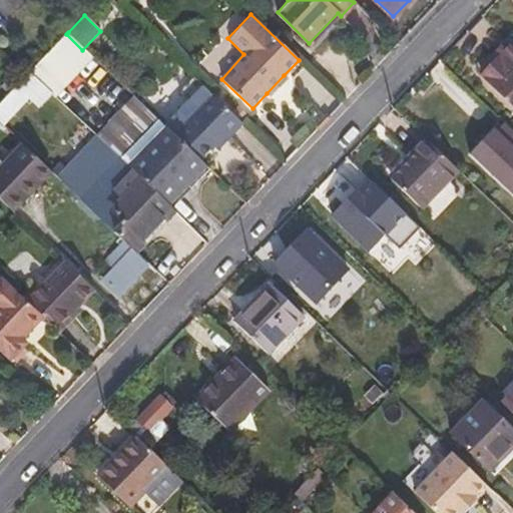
[(512,49),(505,57),(486,77),(512,103),(499,116),(512,129),(512,49)]
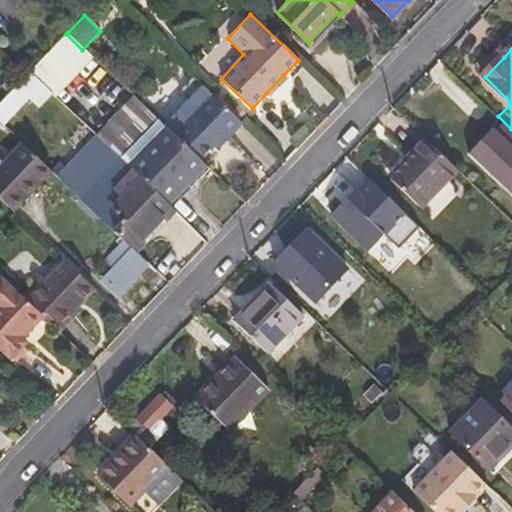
[(501,54),(481,74),(485,77),(504,57),(501,54)]
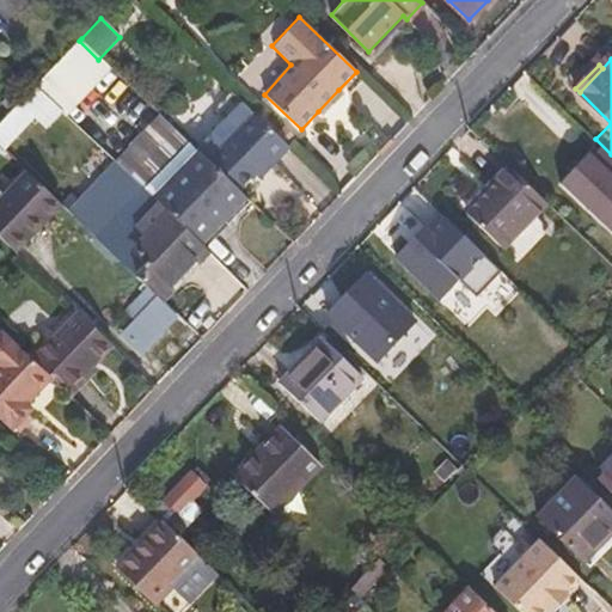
[(48,73),(34,89),(59,114),(74,97),(48,73)]
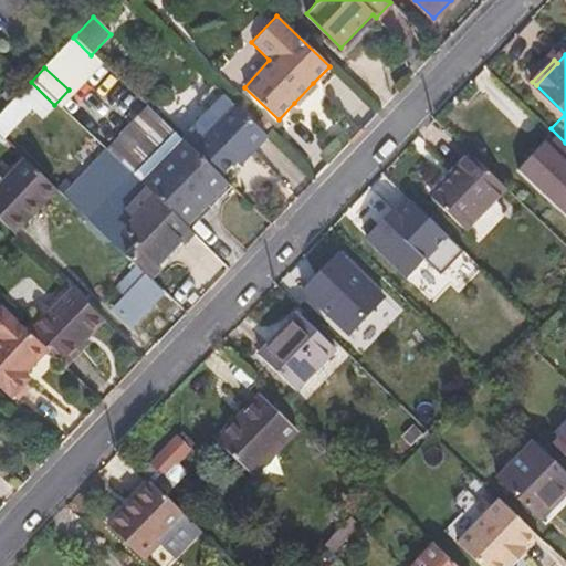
[(31,82),(0,114),(0,133),(3,137),(33,108),(42,116),(54,105),(31,82)]
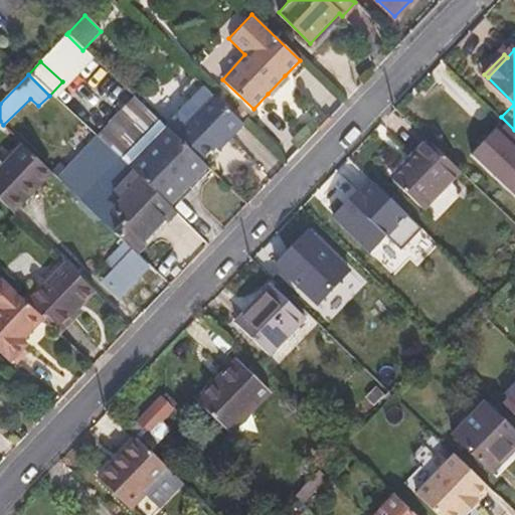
[(285,75),(268,94),(274,99),(291,80),(285,75)]
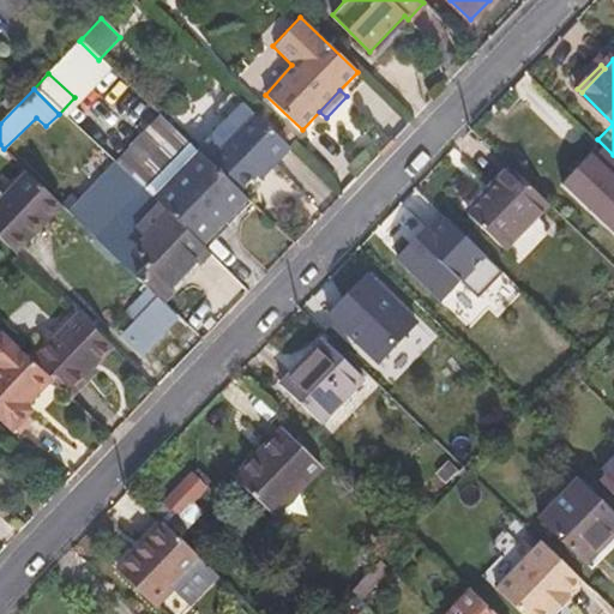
[(240,100),(194,150),(198,154),(238,192),(256,173),(271,157),(275,161),(288,146),(240,100)]
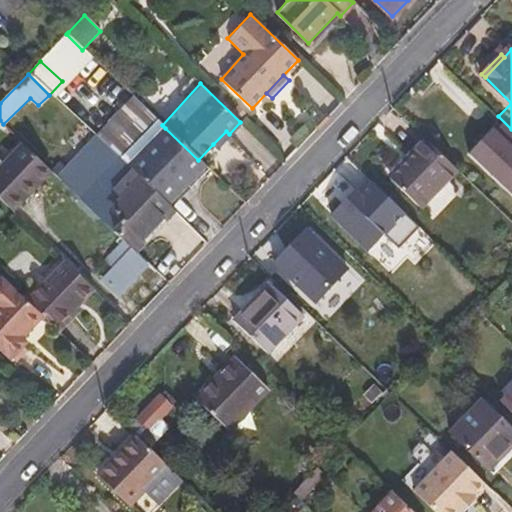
[(131,96),(93,136),(96,140),(106,149),(145,109),(131,96)]
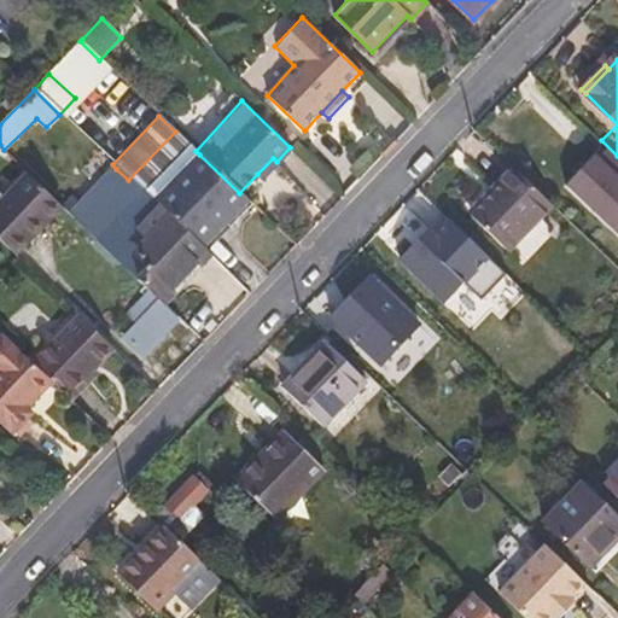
[(199,155),(153,204),(172,221),(200,250),(248,200),(239,193),(199,155)]
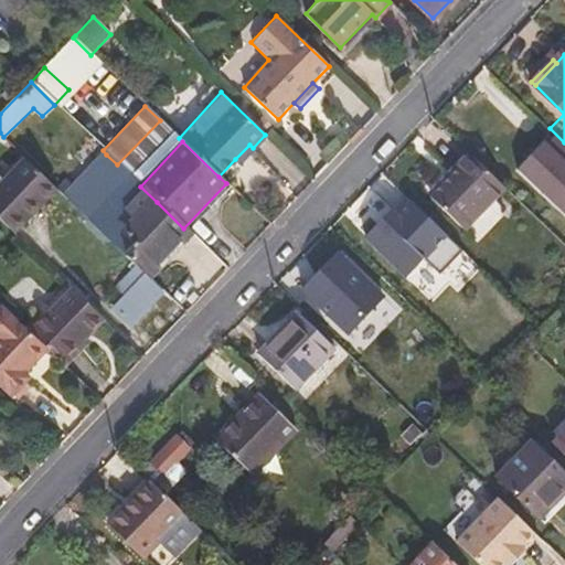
[(543,181),(537,187),(564,212),(564,161),(545,142),(525,163),(543,181)]
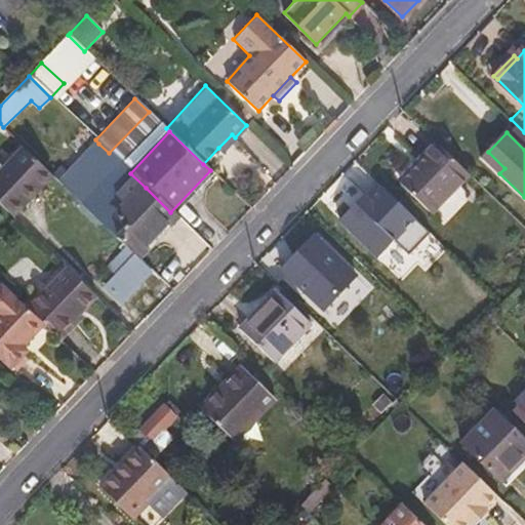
[(232,134),(218,148),(221,151),(235,137),(232,134)]
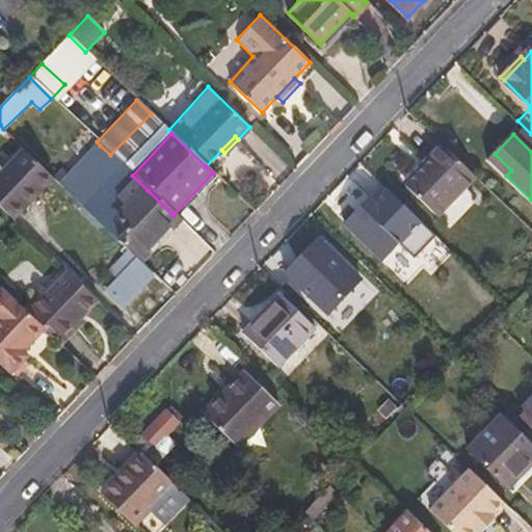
[(405,184),(439,215),(477,176),(444,143),(427,161),(405,184)]
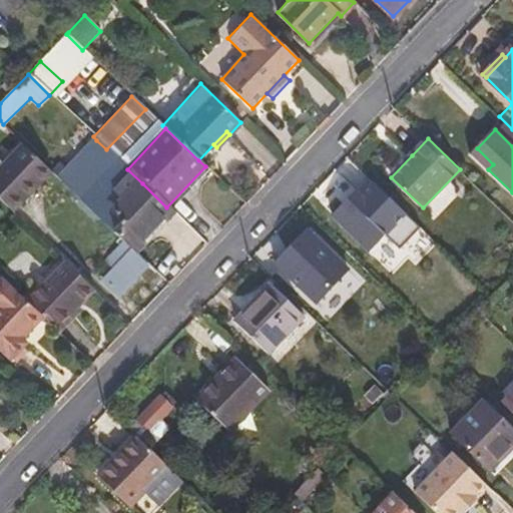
[(96,140),(59,177),(82,200),(120,162),(106,149),(96,140)]
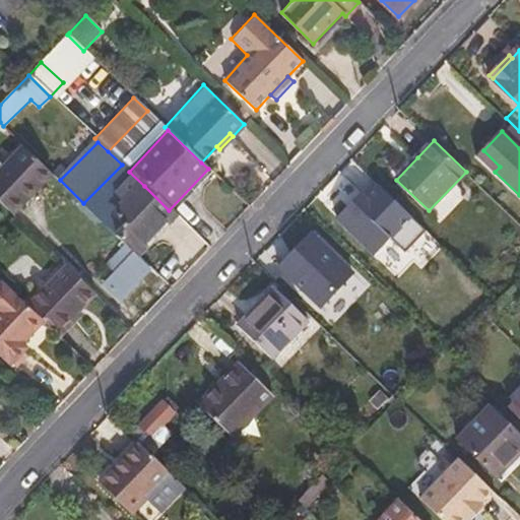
[(24,146),(0,172),(0,202),(14,215),(54,174),(24,146)]
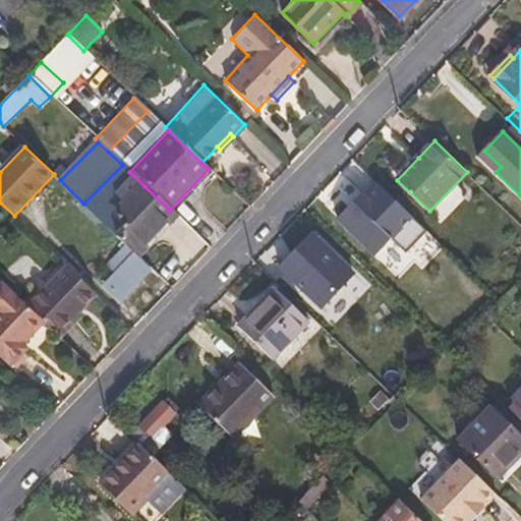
[(412,152),(390,174),(397,180),(418,158),(412,152)]
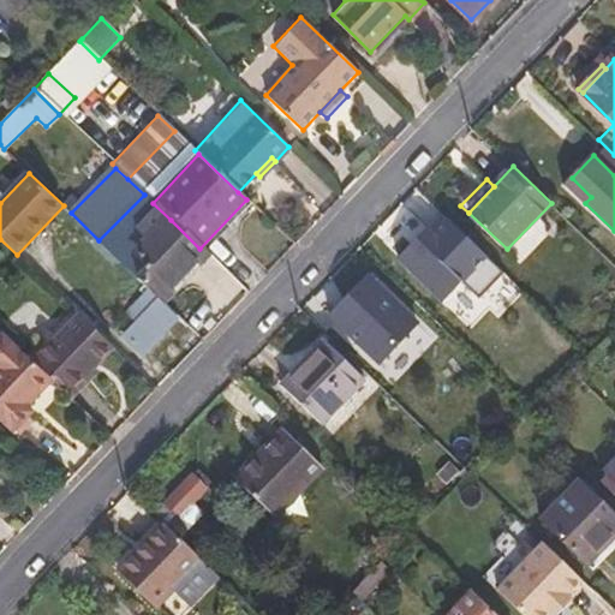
[(99,240),(150,290),(161,300),(206,254),(199,249),(171,220),(153,203),(144,195),(99,240)]
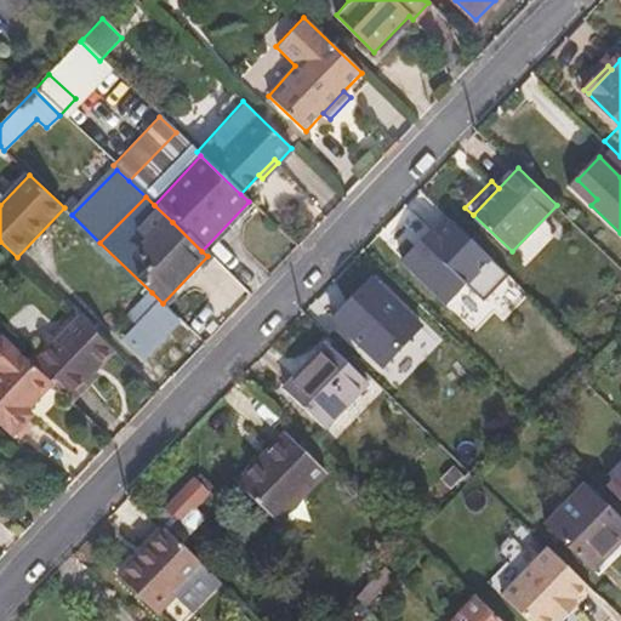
[(249,201),(201,251),(208,256),(211,258),(257,210),(249,201)]
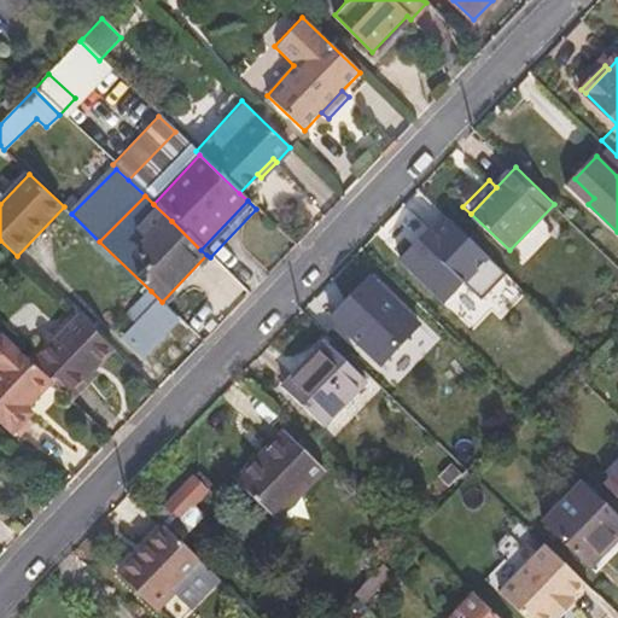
[(432,223),(396,260),(430,292),(444,277),(450,283),(455,278),(466,290),(483,273),(432,223)]
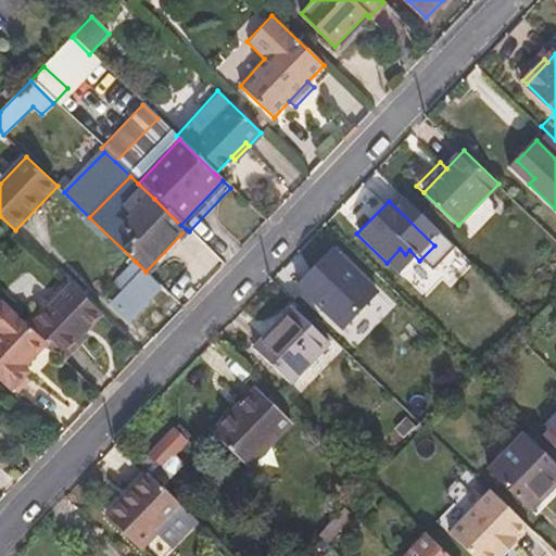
[(297,287),(328,317),(348,298),(351,302),(366,286),(329,252),(297,287)]
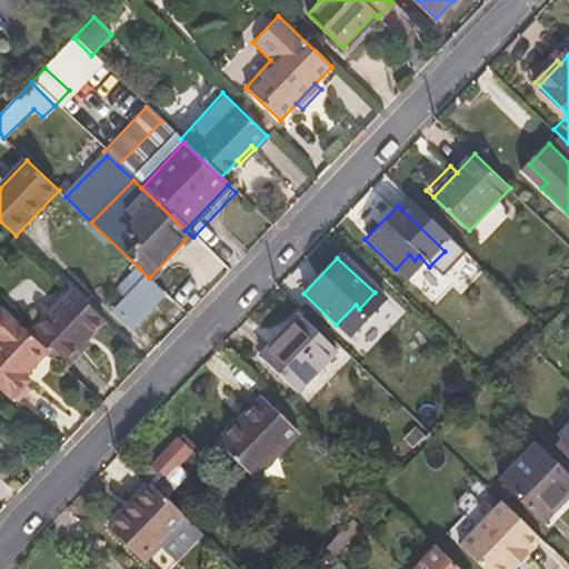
[(135,291),(115,311),(130,327),(166,293),(149,278),(139,268),(125,281),(135,291)]
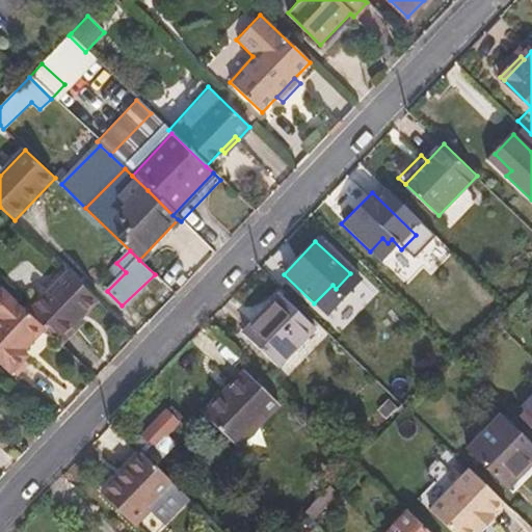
[(28,314),(44,329),(57,342),(78,322),(98,301),(68,272),(28,314)]
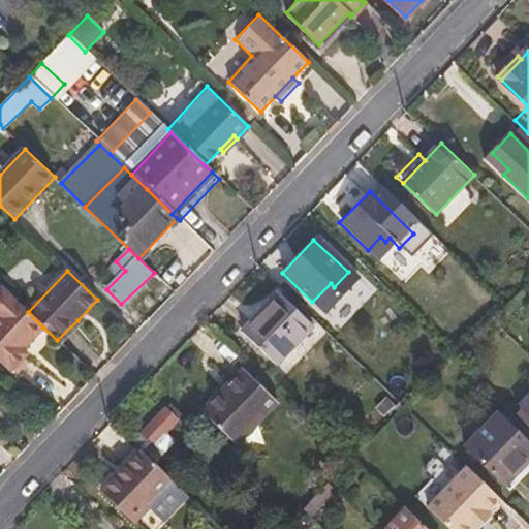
[(331,283),(312,302),(315,305),(334,287),(331,283)]
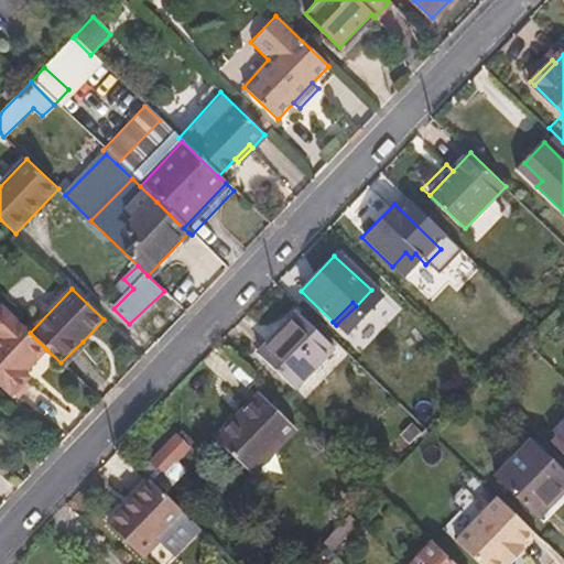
[(0,387),(10,397),(28,379),(22,372),(46,349),(30,333),(1,306),(0,307),(0,387)]
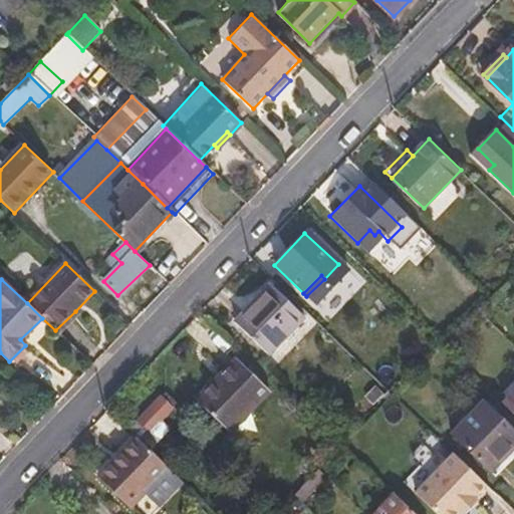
[(270,287),(238,321),(270,351),(302,317),(270,287)]
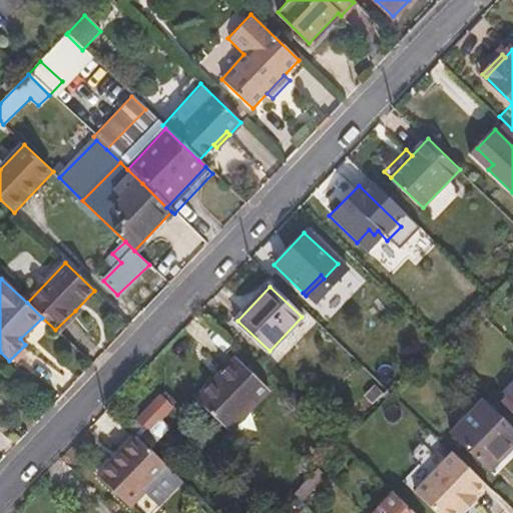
[(75,311),(55,330),(59,334),(78,315),(75,311)]
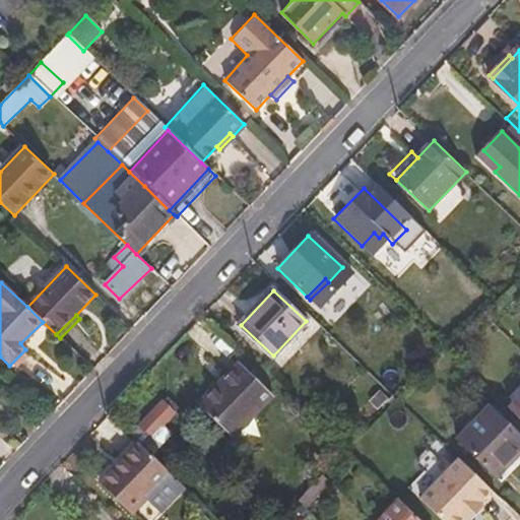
[(200,405),(232,436),(274,392),(243,363),(200,405)]
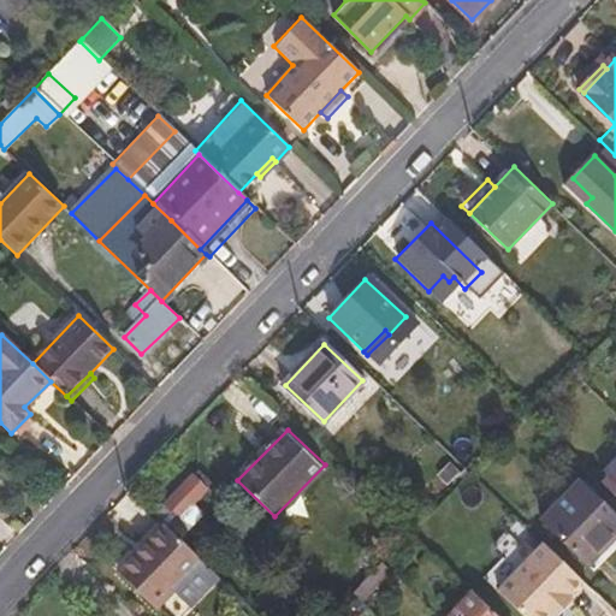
[(615,475),(605,486),(615,496),(615,475)]
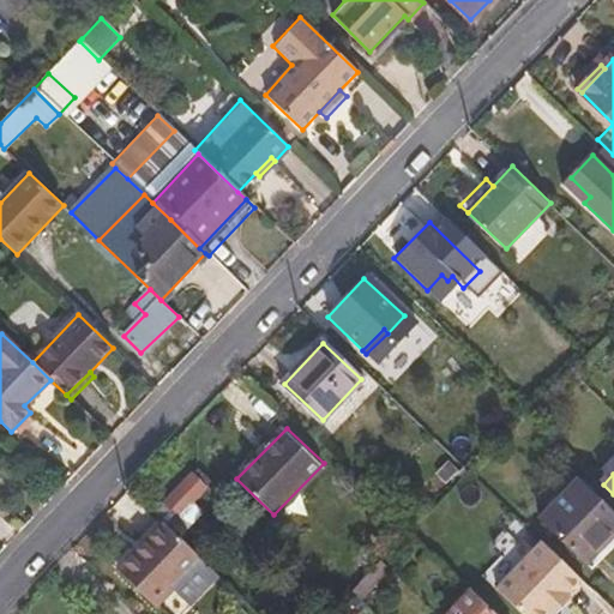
[(190,475),(156,510),(168,522),(202,488),(190,475)]
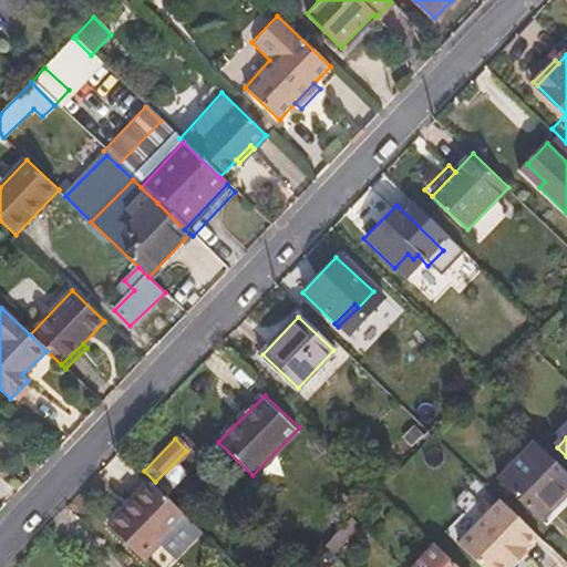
[(566,475),(535,445),(500,481),(544,524),(566,498),(566,475)]
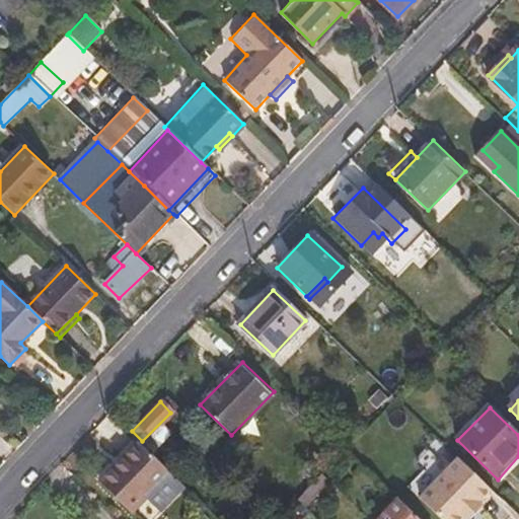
[(138,441),(98,482),(129,512),(169,470),(138,441)]
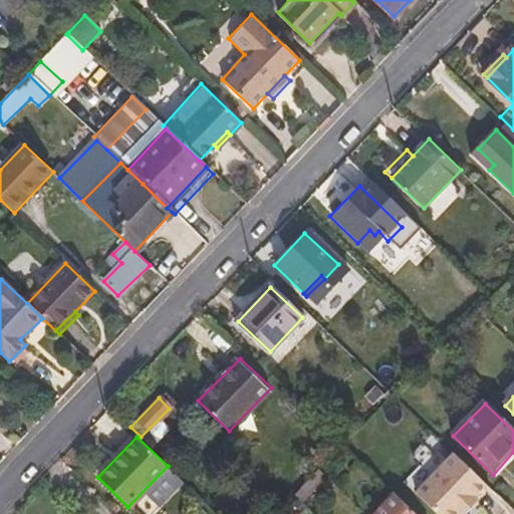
[(455,455),(417,494),(437,513),(459,513),(461,513),(462,513),(466,513),(479,502),(475,498),(487,486),(455,455)]
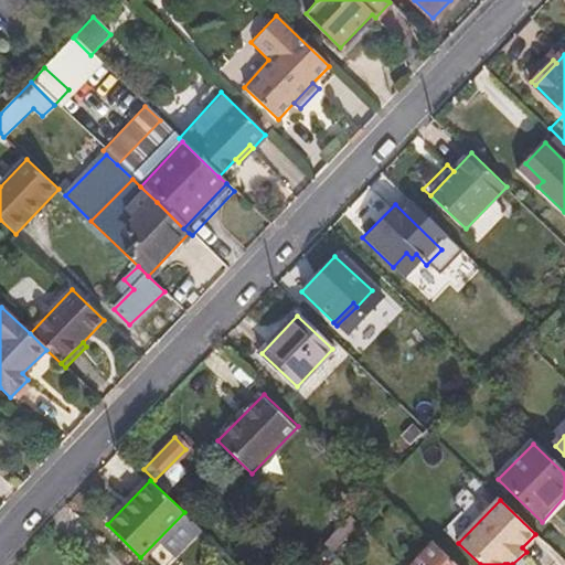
[(353,516),(324,545),(329,548),(334,554),(362,526),(353,516)]
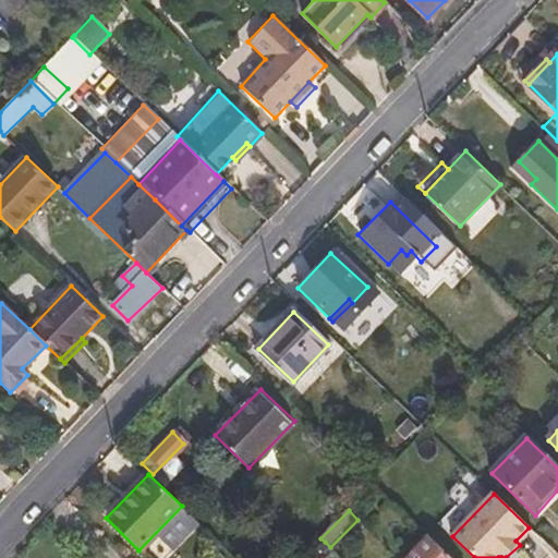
[(516,541),(520,545),(533,531),(529,528),(516,541)]
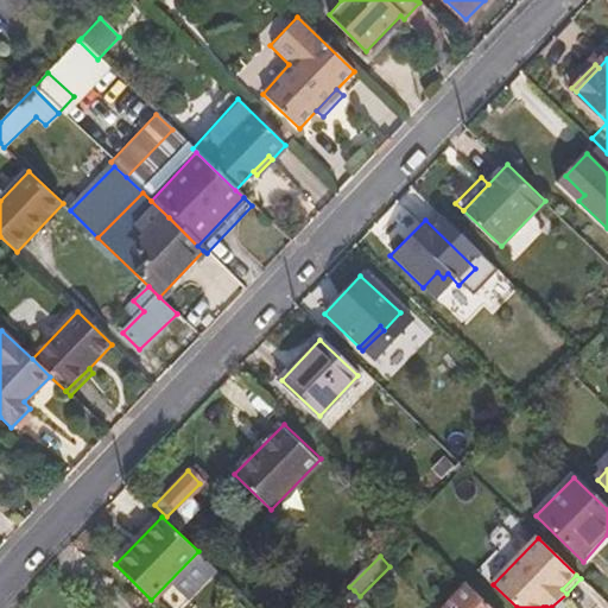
[(448,607),(494,607),(470,586),(448,607)]
